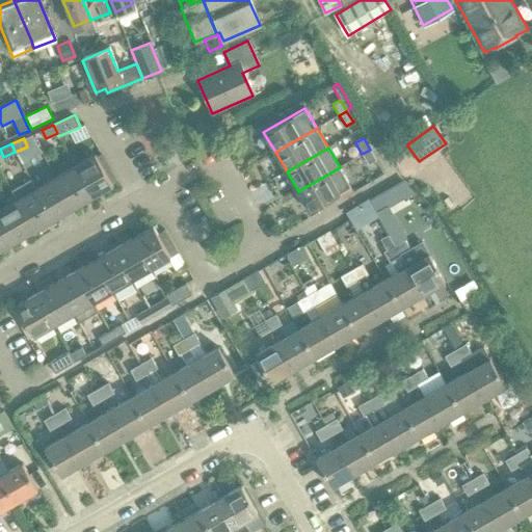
[(370,150),(362,154),(368,165),(376,161),(370,150)]
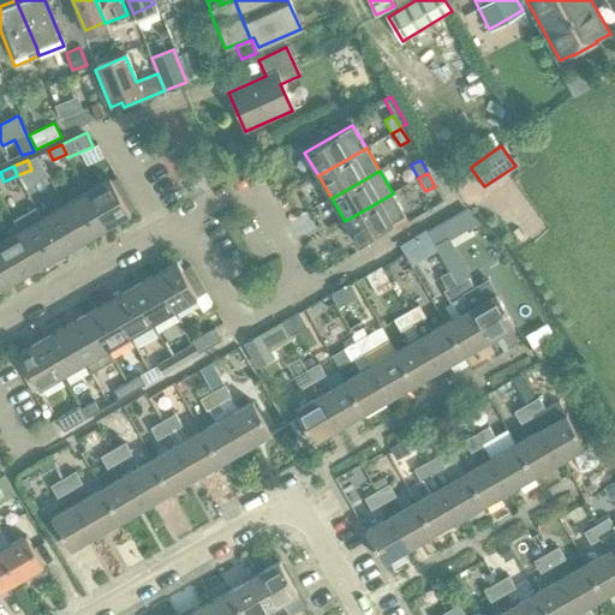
[(112,177),(88,191),(108,227),(132,213),(112,177)]
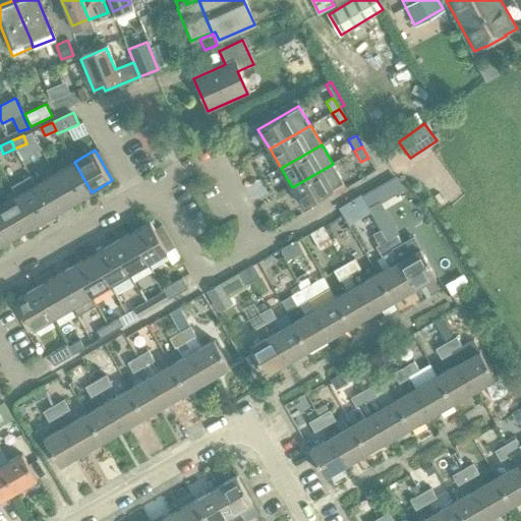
[(74,162),(56,173),(73,203),(92,192),(74,162)]
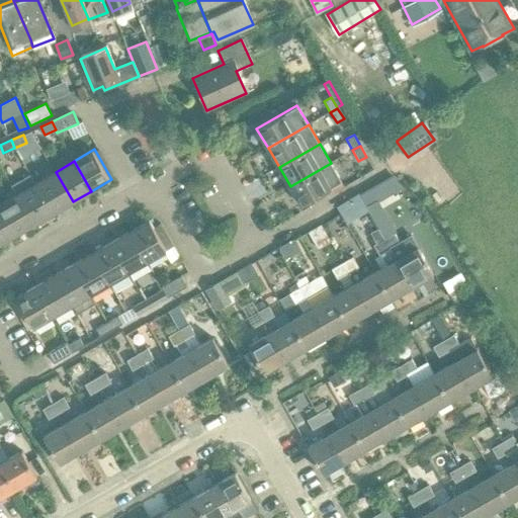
[(331,163),(290,186),(299,203),(301,205),(305,203),(330,189),(342,182),(331,163)]
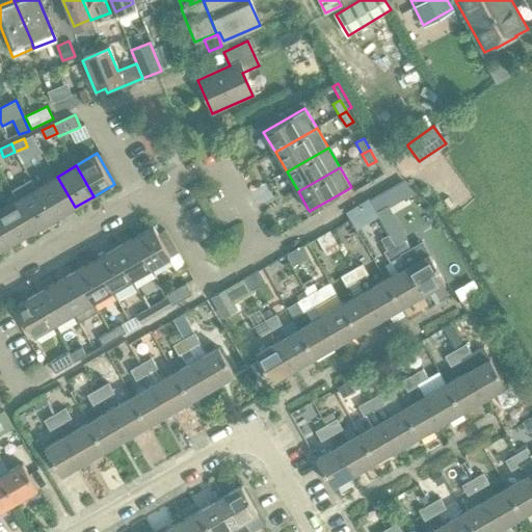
[(57,177),(36,188),(49,209),(54,219),(72,209),(75,207),(57,177)]
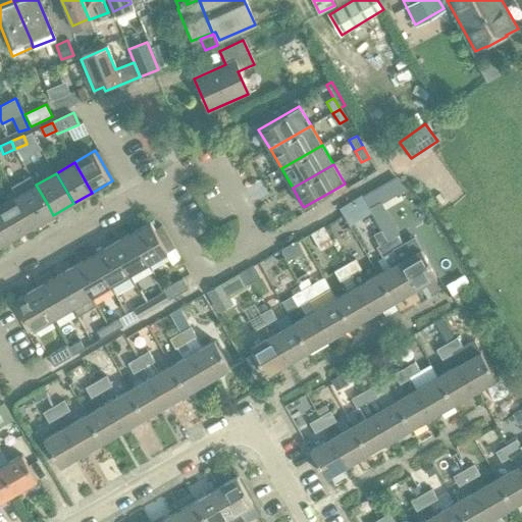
[(31,175),(11,186),(17,196),(22,205),(35,225),(53,215),(48,205),(36,185),(31,175)]
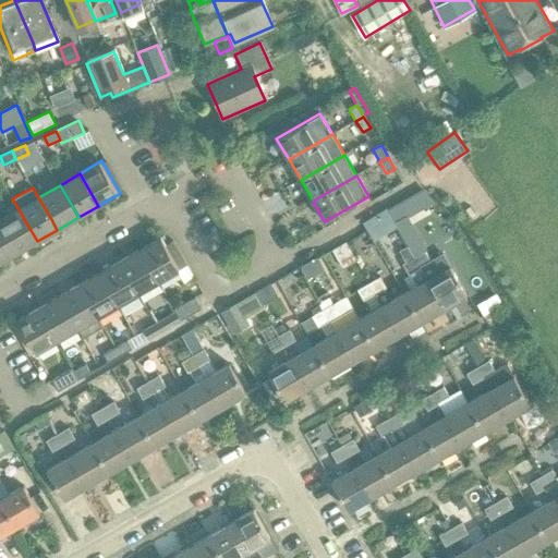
[(424,192),(363,227),(372,243),(398,230),(399,232),(411,226),(408,219),(432,206),(424,192)]
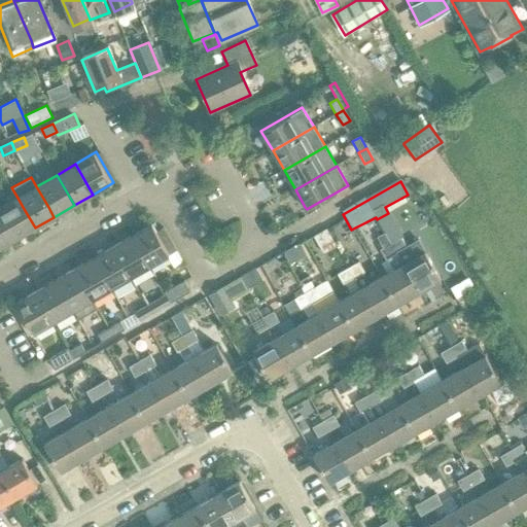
[(1,207),(0,207),(0,211),(16,239),(35,227),(23,207),(18,198),(1,207)]
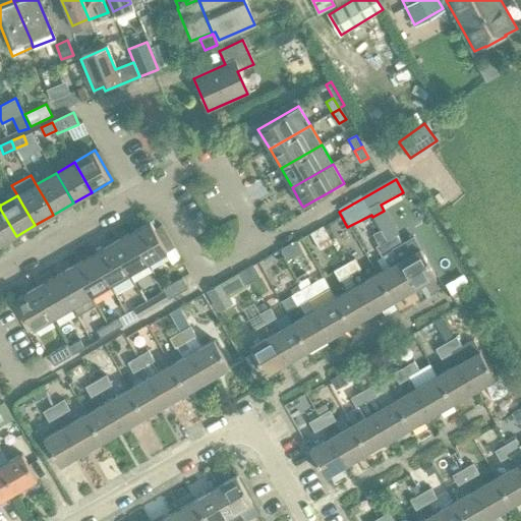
[(0,209),(0,244),(16,236),(0,209)]
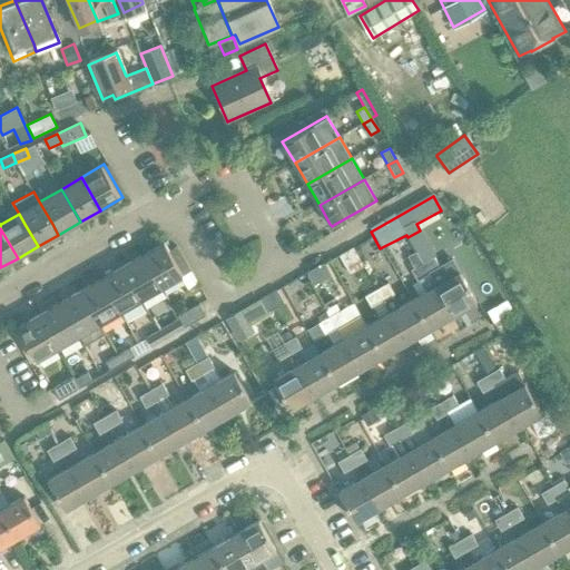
[(420,231),(408,237),(416,252),(415,252),(421,263),(422,262),(430,257),(432,256),(434,255),(420,231)]
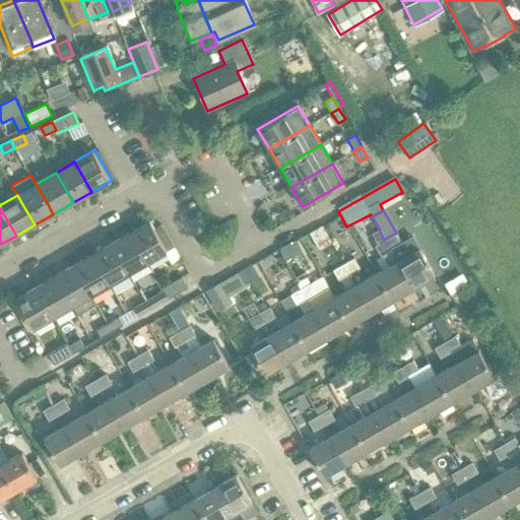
[(147,262),(167,251),(154,230),(149,221),(130,233),(147,262)]
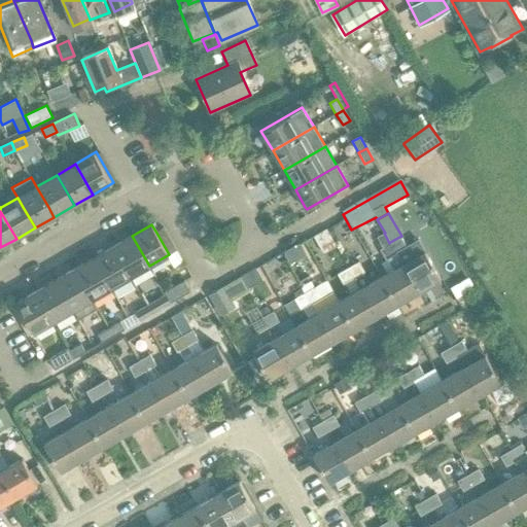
[(164,230),(156,233),(170,256),(177,252),(164,230)]
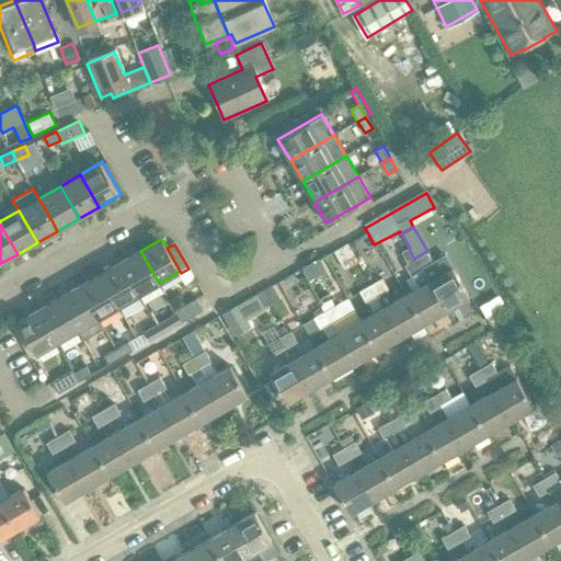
[(139,295),(159,283),(140,251),(119,263),(139,295)]
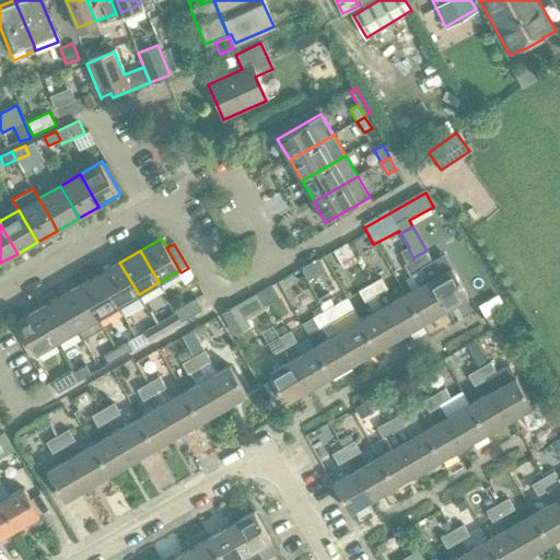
[(415,257),(413,258),(428,282),(444,311),(445,311),(468,298),(443,255),(431,261),(424,252),(422,253),(415,257)]
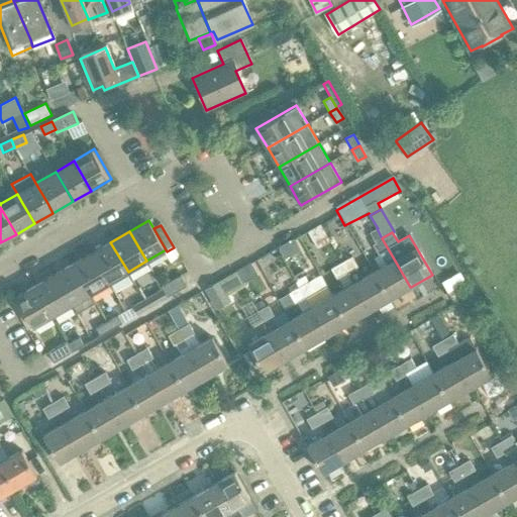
[(382,238),(373,243),(378,253),(380,252),(387,265),(374,272),(382,286),(390,299),(410,287),(395,261),(382,238)]
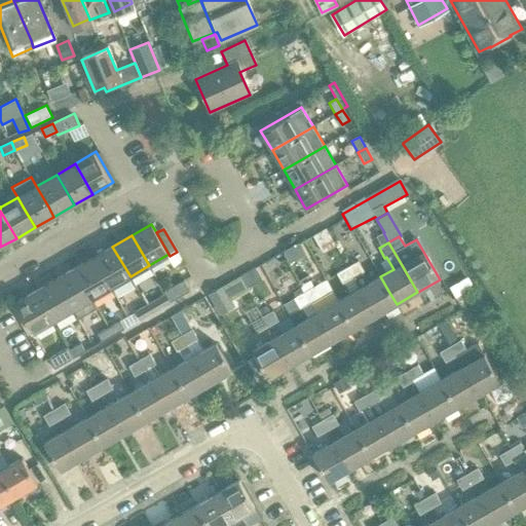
[(110,288),(130,276),(112,247),(92,258),(110,288)]
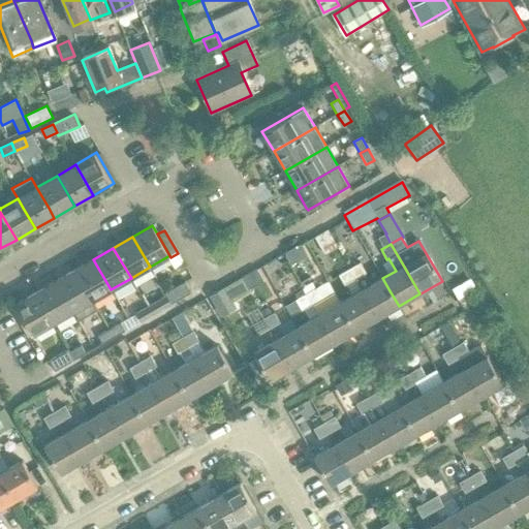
[(92,301),(111,289),(93,259),(74,271),(92,301)]
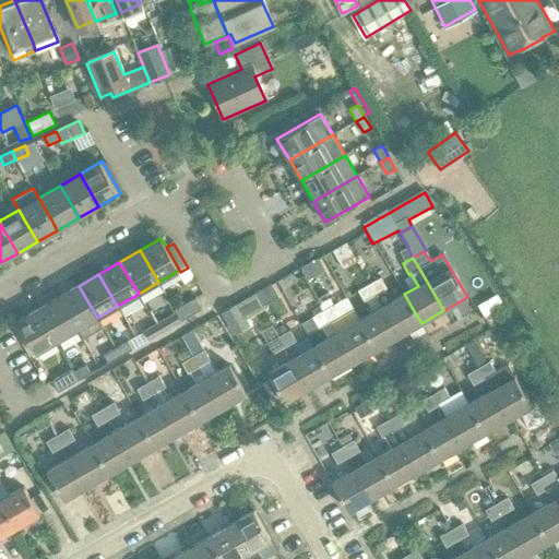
[(379,278),(368,285),(383,311),(399,337),(421,323),(413,309),(404,294),(392,301),(379,278)]
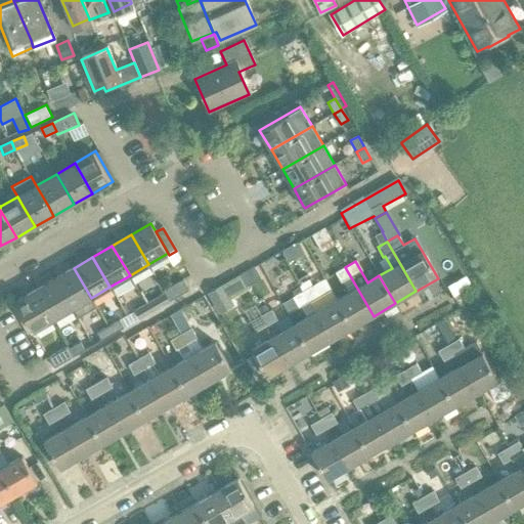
[(261,276),(256,267),(242,275),(247,285),(261,276)]
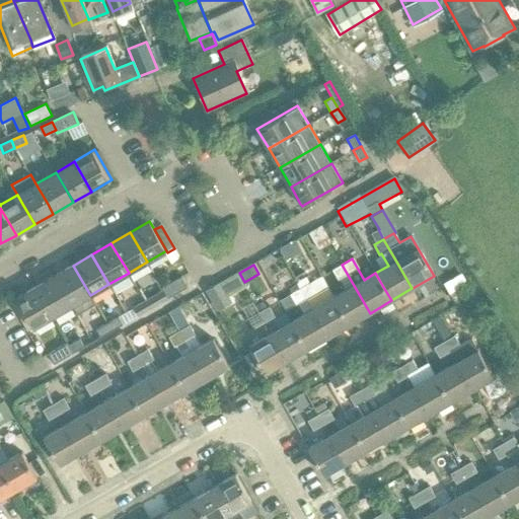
[(342,265),(332,270),(338,279),(339,278),(346,290),(335,297),(342,311),(350,324),(370,313),(356,289),(342,265)]
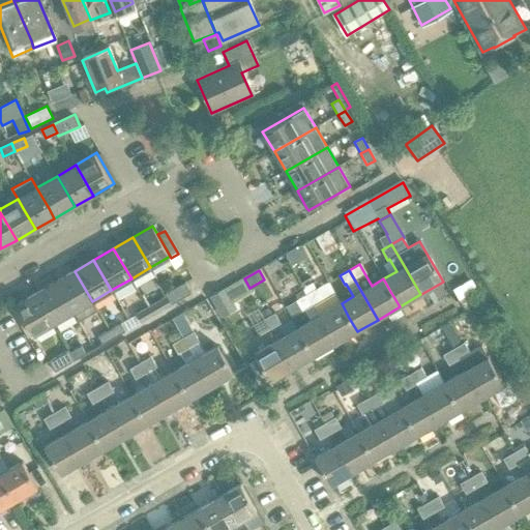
[(97,311),(92,301),(75,271),(56,282),(79,322),(97,311)]
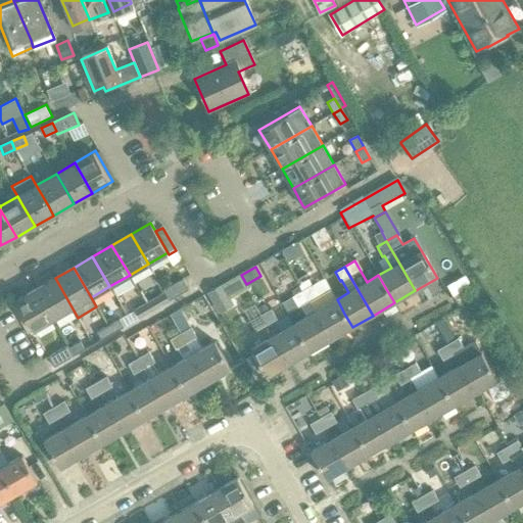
[(223,284),(209,292),(214,299),(221,312),(232,305),(229,299),(245,290),(237,277),(236,277),(235,277),(234,278),(223,284)]
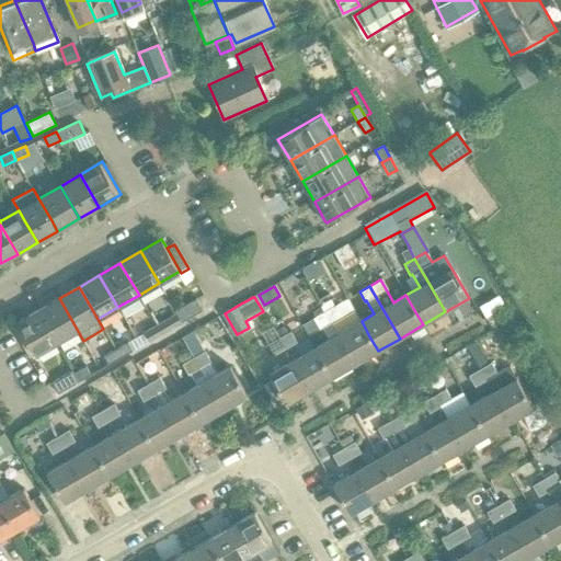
[(59,298),(37,311),(56,343),(61,353),(83,341),(59,298)]
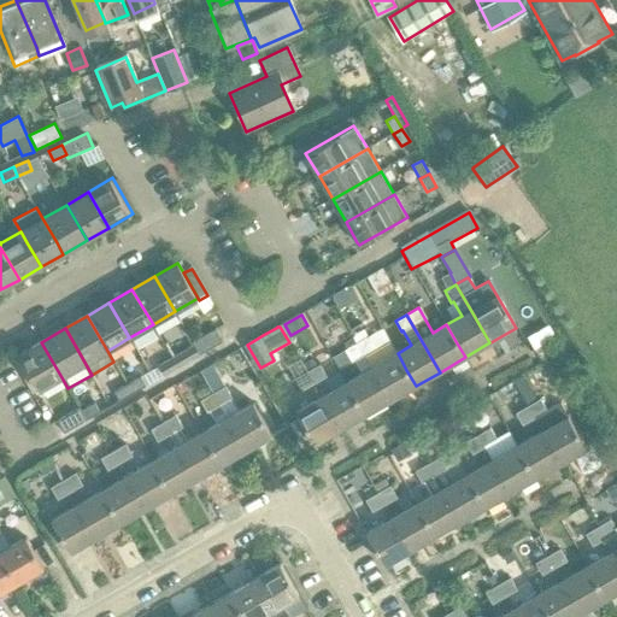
[(194,345),(200,353),(223,340),(216,328),(193,341),(194,345)]
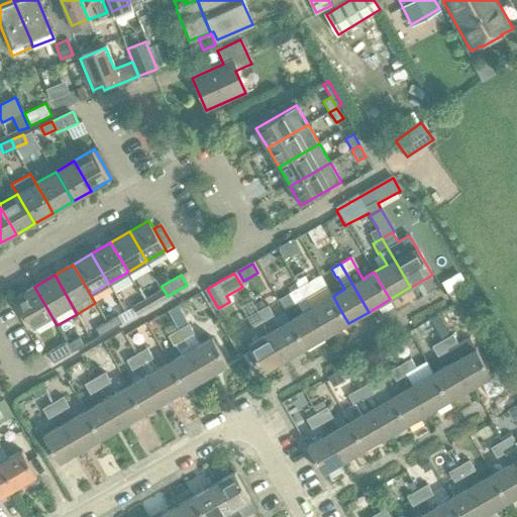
[(309,281),(299,287),(313,311),(327,335),(348,323),(340,310),(333,296),(326,284),(320,275),(309,281)]
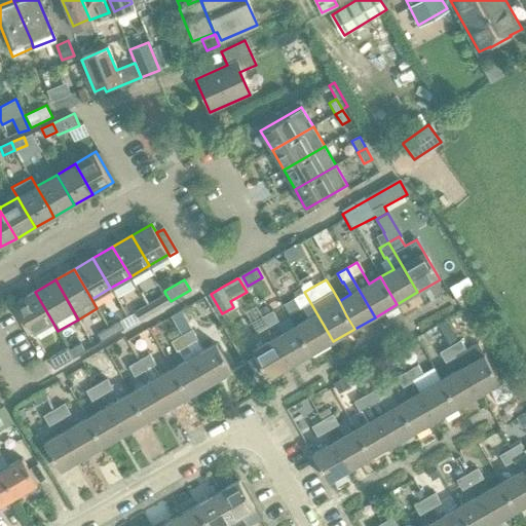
[(33,333),(52,322),(35,292),(15,303),(33,333)]
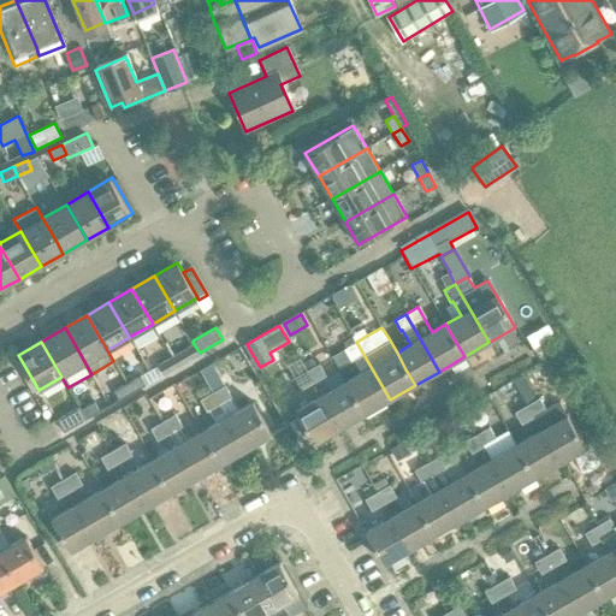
[(356,342),(344,349),(351,361),(355,367),(360,374),(345,383),(355,398),(365,414),(390,400),(373,371),(356,342)]
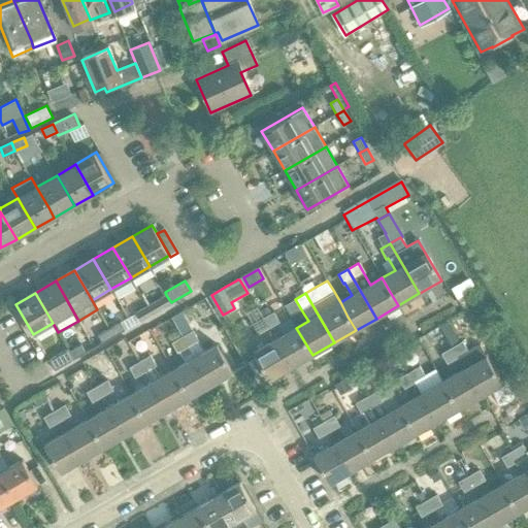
[(158,300),(147,306),(150,309),(152,314),(162,307),(171,302),(166,295),(158,300)]
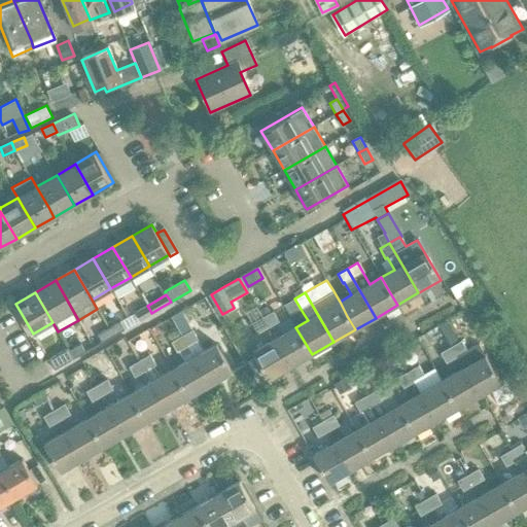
[(139,319),(151,313),(147,306),(135,313),(139,319)]
